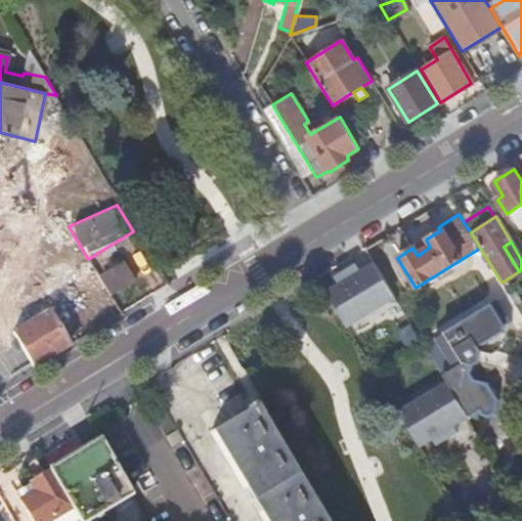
[(51,274),(63,276),(66,267),(34,260),(33,270),(51,274)]
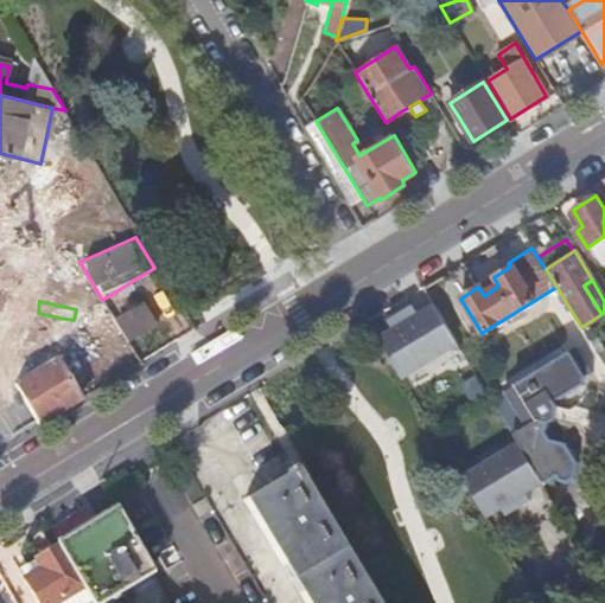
[(140,305),(113,321),(125,341),(152,325),(140,305)]
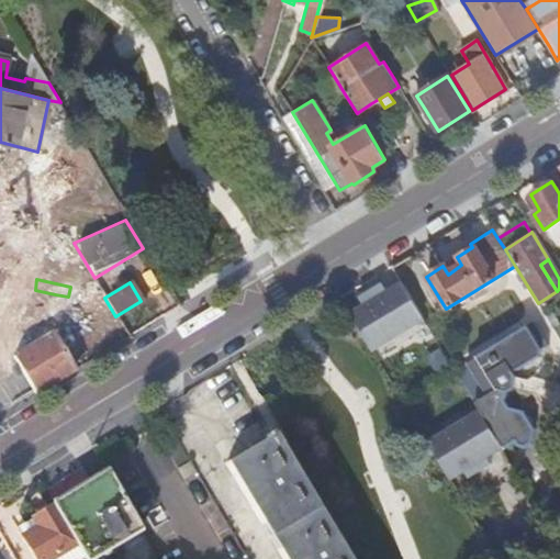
[(364,308),(349,315),(369,348),(369,349),(388,338),(422,317),(422,316),(402,284),(385,294),(364,308)]
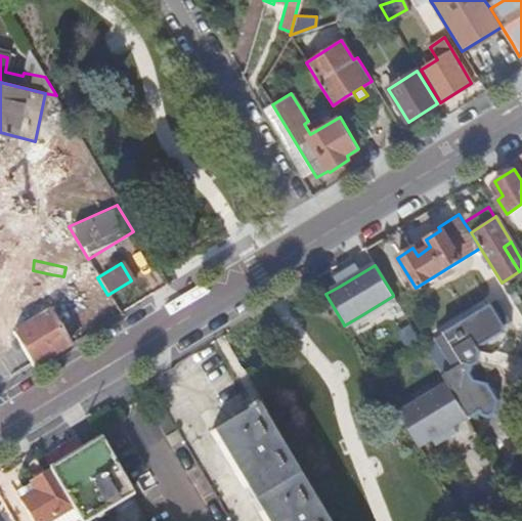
[(334,279),(339,287),(359,274),(355,266),(334,279)]
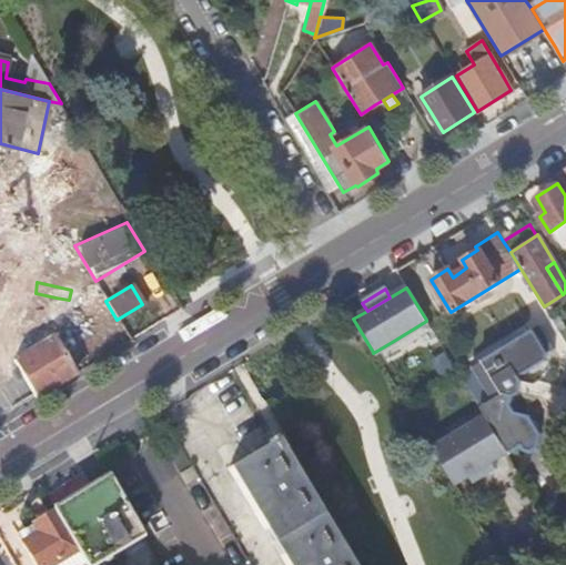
[(86,304),(69,300),(56,298),(53,304),(64,308),(71,313),(86,304)]
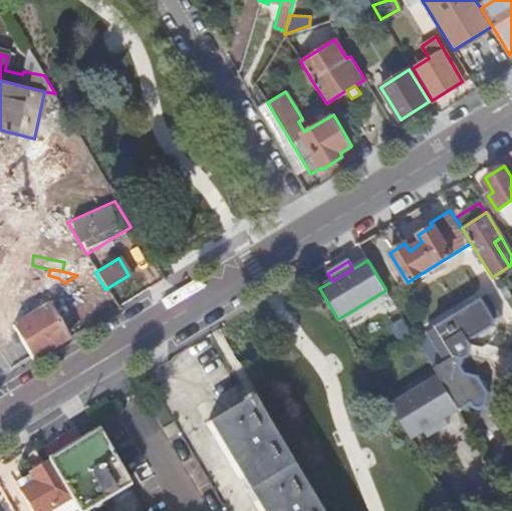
[(58,278),(48,275),(34,290),(49,293),(64,283),(58,278)]
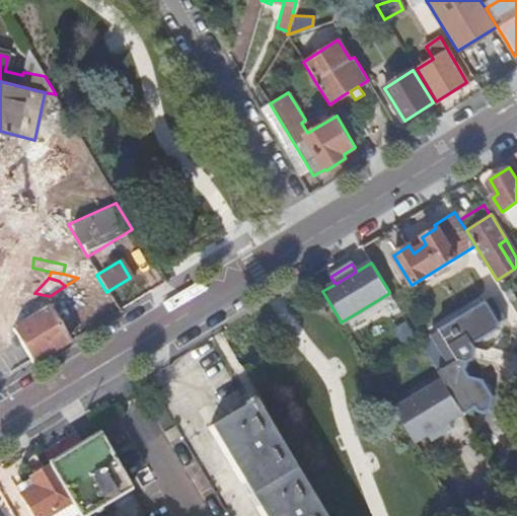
[(389,293),(358,312),(362,318),(393,300),(389,293)]
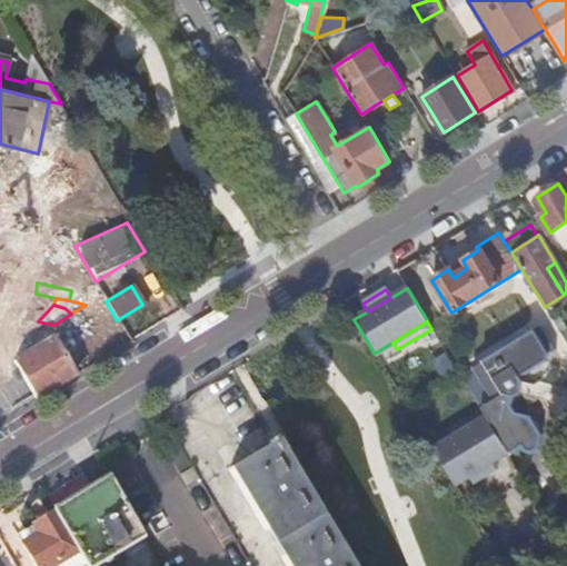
[(496,405),(513,396),(519,391),(523,378),(520,375),(545,358),(547,350),(555,346),(539,321),(471,365),(491,398),(496,405)]
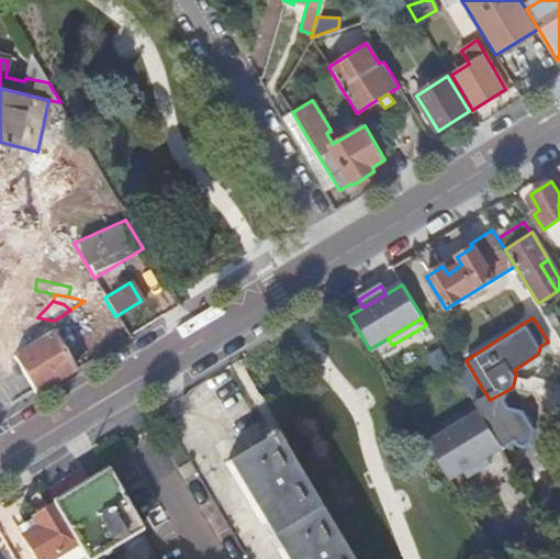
[(68,370),(70,369),(46,332),(11,354),(33,392),(68,370)]
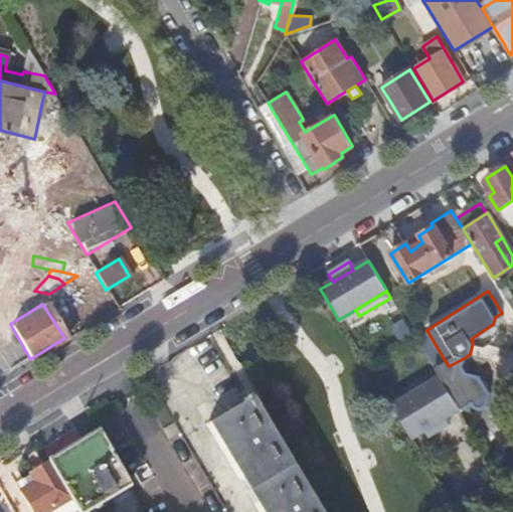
[(433,367),(439,376),(458,407),(458,408),(460,412),(471,404),(474,408),(481,410),(488,405),(491,391),(480,374),(466,371),(462,364),(464,358),(449,366),(445,360),(433,367)]
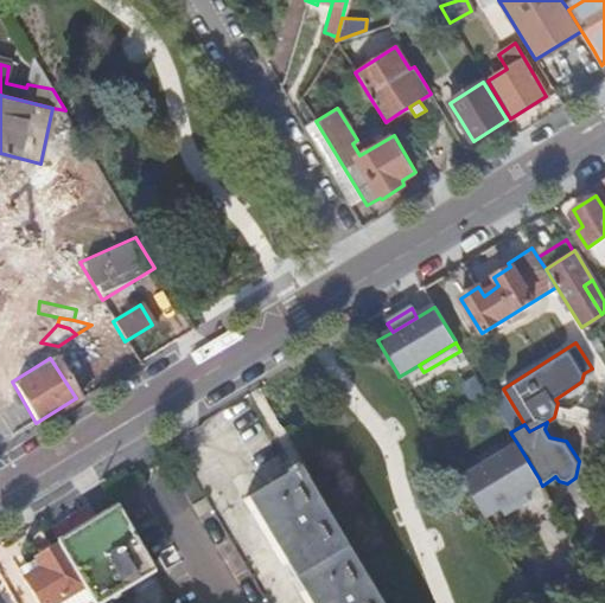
[(476,459),(481,467),(517,444),(517,443),(514,437),(476,459)]
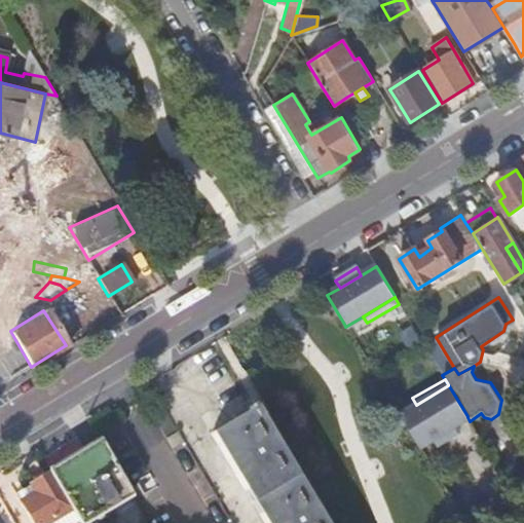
[(416,405),(399,415),(399,416),(417,447),(431,440),(451,426),(468,417),(468,416),(448,385),(416,405)]
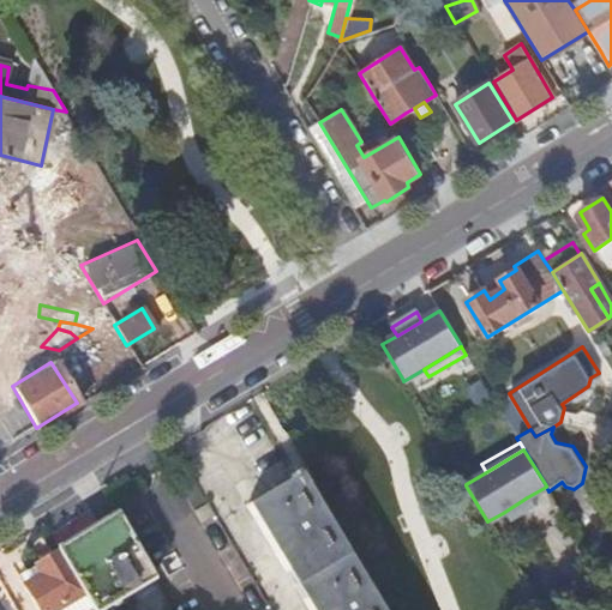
[(319,515),(294,471),(289,475),(291,477),(245,505),(306,609),(376,609),(367,593),(319,515)]
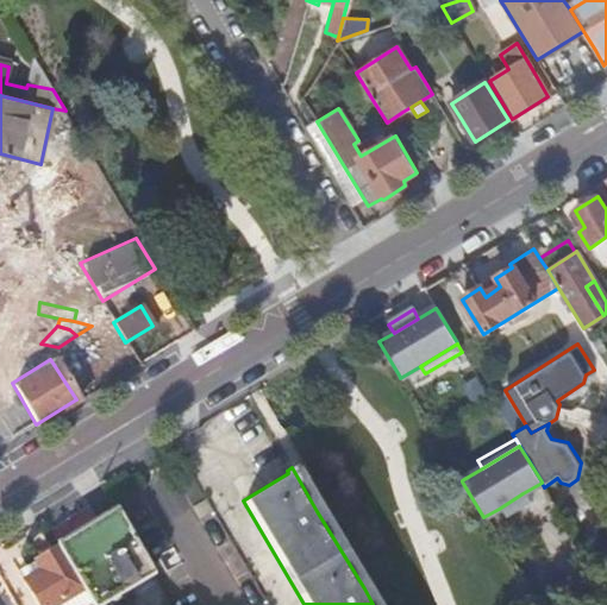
[(523,493),(499,509),(504,516),(527,502),(523,493)]
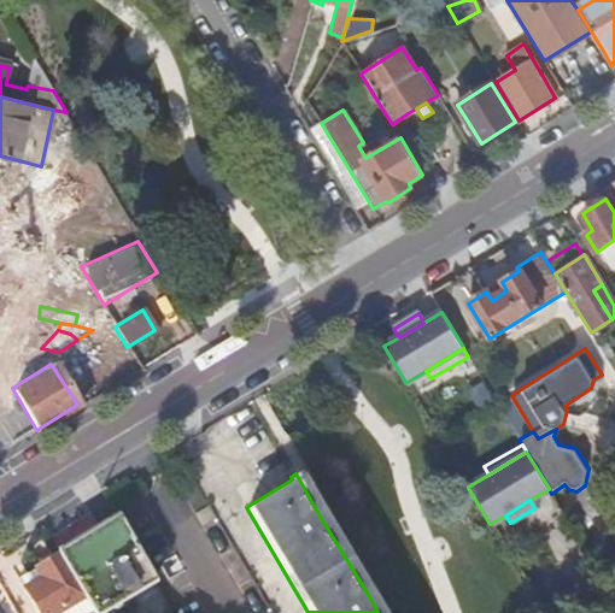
[(123,612),(116,599),(151,581),(113,514),(52,550),(53,552),(87,608),(89,612),(123,612)]
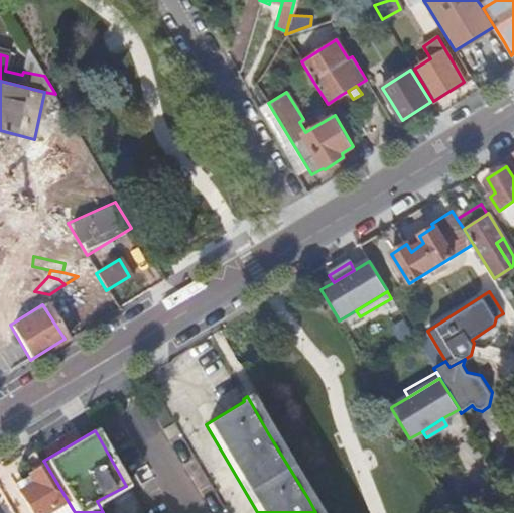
[(66,512),(73,509),(44,462),(27,473),(31,482),(16,490),(29,512),(66,512)]
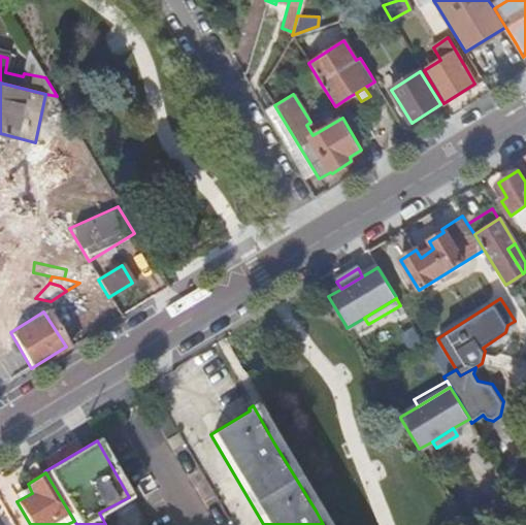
[(32,493),(28,484),(12,493),(17,501),(32,493)]
